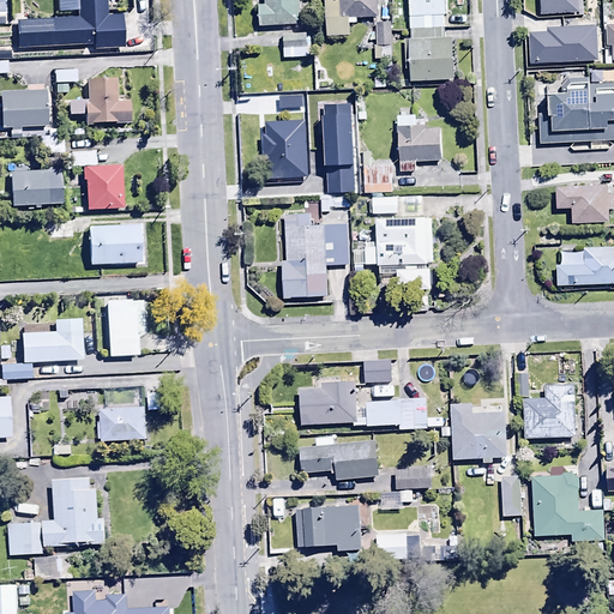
[(14,19),(17,48),(90,44),(90,50),(119,49),(119,54),(155,53),(154,13),(149,13),(148,0),(131,0),(132,12),(106,13),(104,0),(73,0),(74,17),(14,19)]
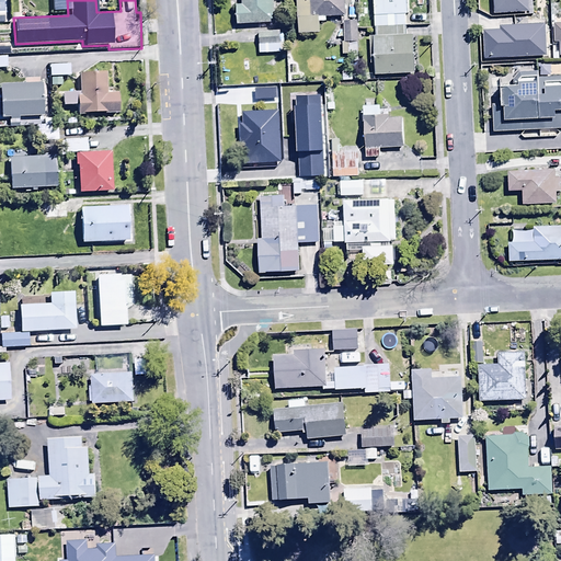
[(240,0),(240,3),(236,3),(236,23),(274,22),(273,0),(240,0)]
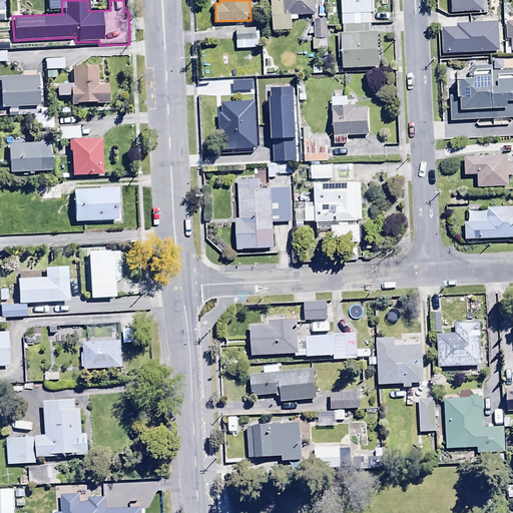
[(270,0),(272,29),(292,28),(292,19),(298,18),(298,14),(315,13),(314,0),(270,0)]
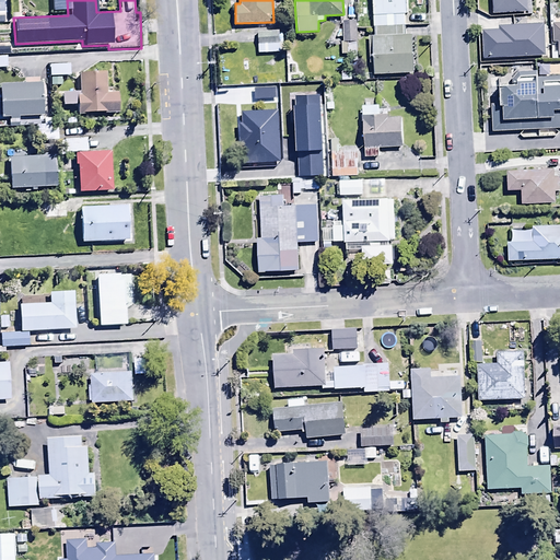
[(370,0),(372,35),(405,34),(404,13),(406,13),(405,0),(370,0)]
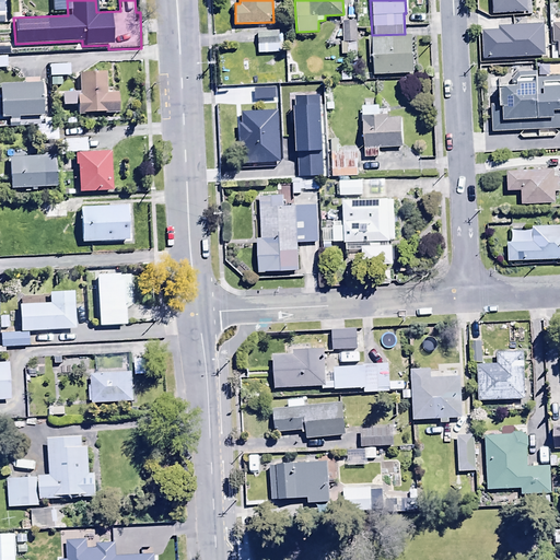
[(490,0),(491,13),(513,12),(514,33),(533,32),(533,30),(545,30),(544,24),(549,24),(548,0),(490,0)]
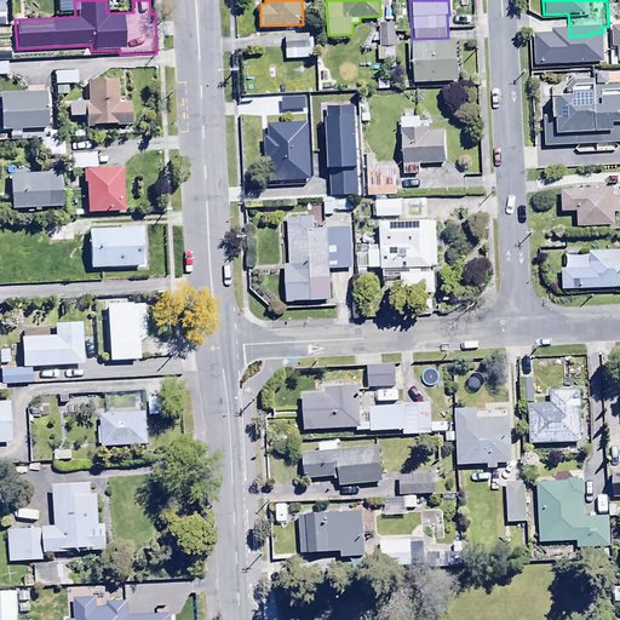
[(383,67),(395,67),(395,21),(378,21),(378,44),(377,44),(377,59),(383,59),(383,67)]
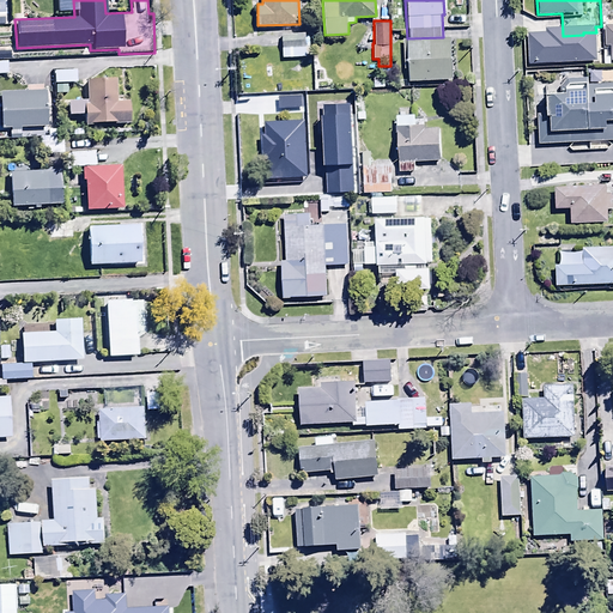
[(281,34),(281,58),(305,56),(305,34),(281,34)]
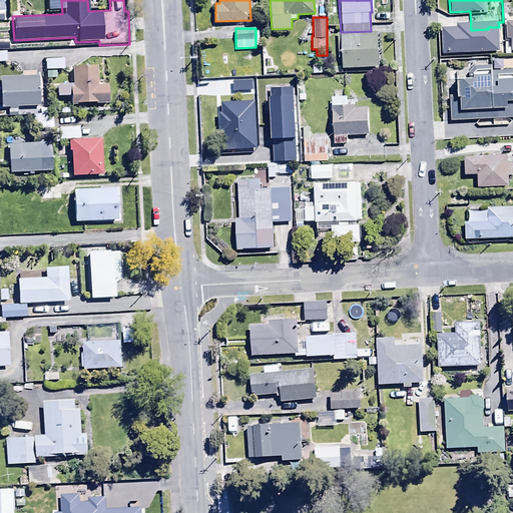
[(371,31),(341,32),(337,32),(338,58),(342,58),(342,68),(378,66),(377,31),(371,31)]
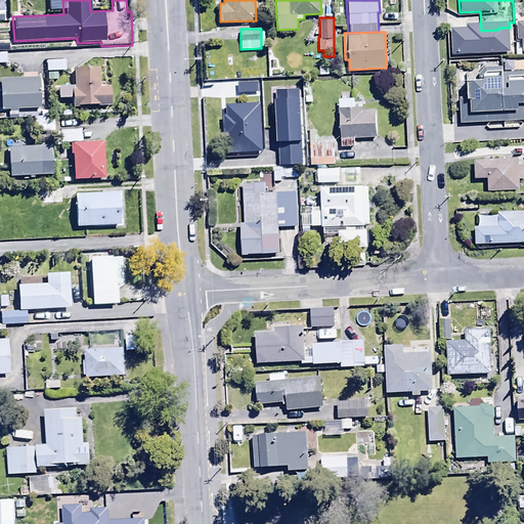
[(64,59),(45,60),(46,81),(56,81),(56,71),(64,71),(64,59)]
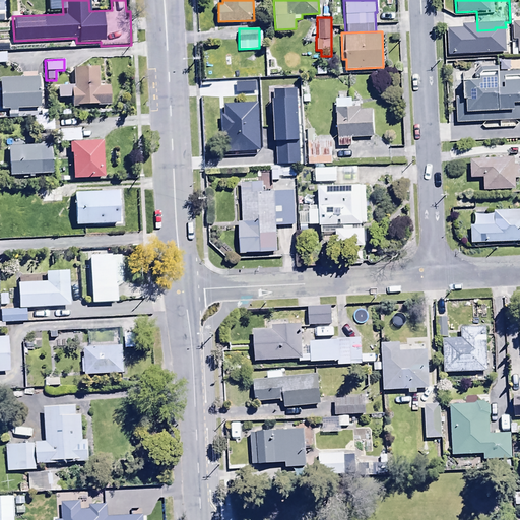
[(70,98),(70,106),(108,105),(108,83),(98,84),(96,64),(71,65),(72,84),(56,85),(56,98),(70,98)]
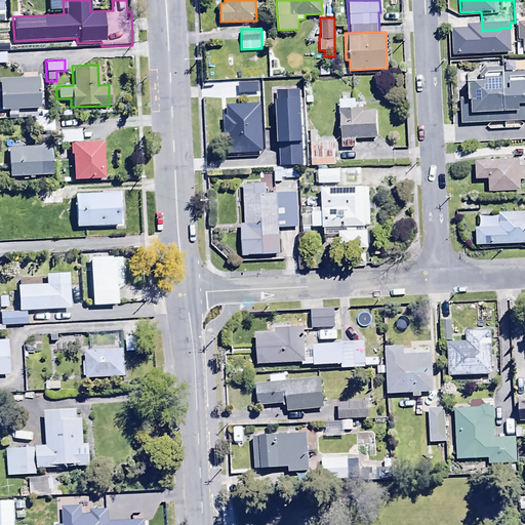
[(482,68),(475,73),(467,74),(468,97),(458,98),(460,123),(524,119),(524,77),(524,78),(524,71),(505,72),(503,67),(482,68)]
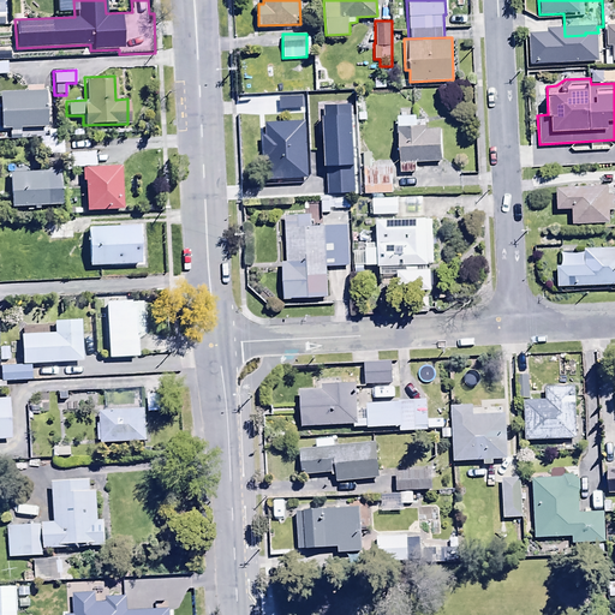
[(45,91),(0,91),(0,129),(9,129),(9,138),(19,138),(19,127),(46,127),(45,91)]
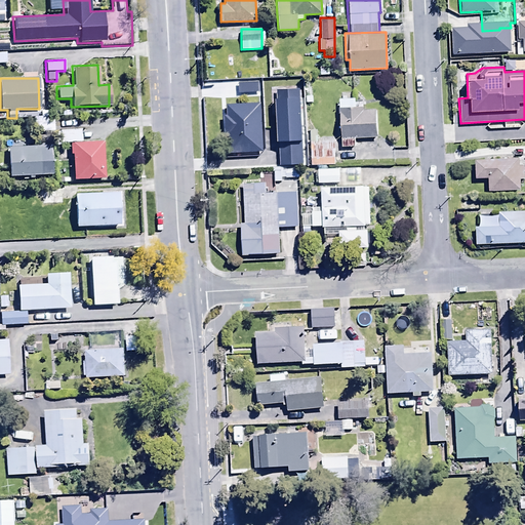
[(270,81),(270,96),(297,95),(296,80),(270,81)]
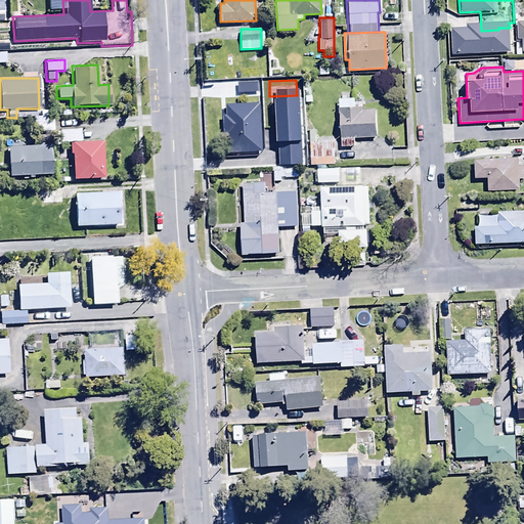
[(354,97),(338,98),(340,146),(354,146),(354,138),(377,137),(375,108),(363,110),(362,102),(354,102),(354,97)]
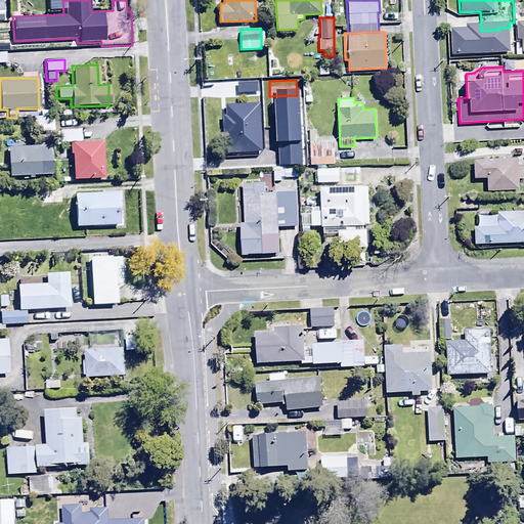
[(226,133),(227,151),(262,151),(261,120),(275,120),(274,107),(260,107),(260,102),(226,102),(226,113),(222,113),(222,133),(226,133)]
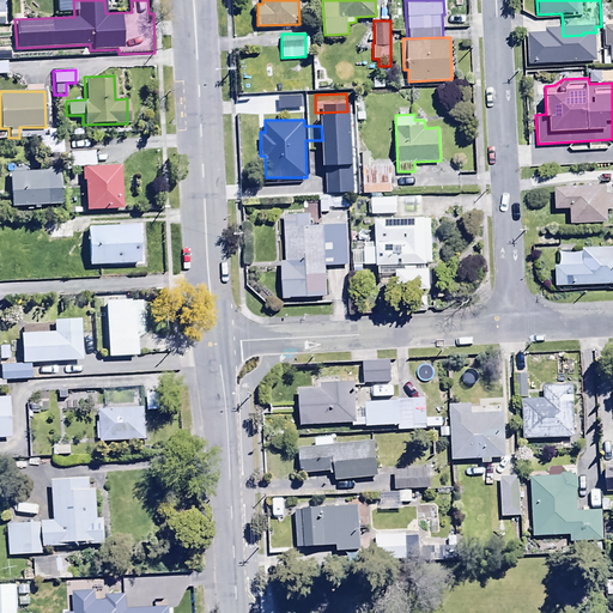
[(40,140),(41,155),(62,153),(61,140),(40,140)]
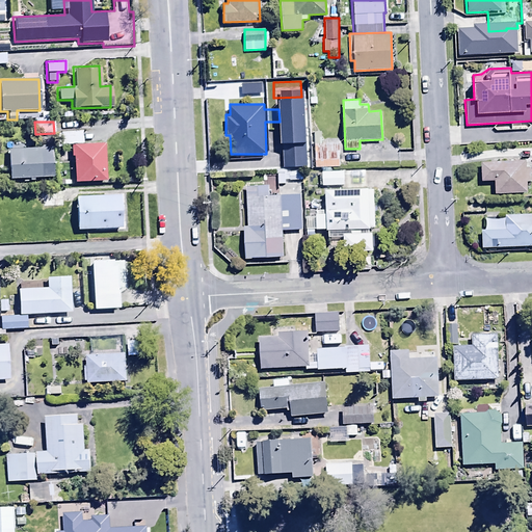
[(72,156),(73,182),(105,181),(104,142),(70,144),(70,156),(72,156)]
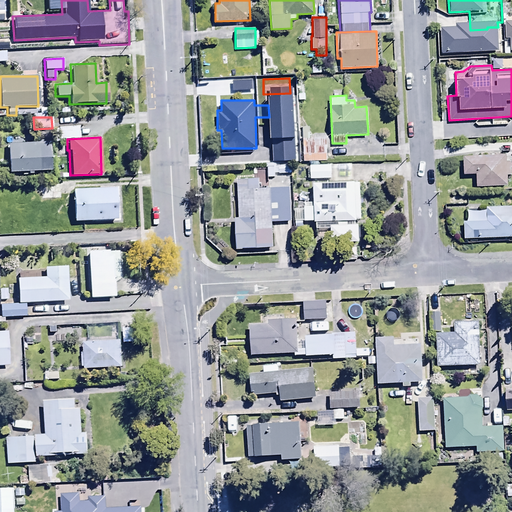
[(303,160),(326,160),(325,138),(302,138),(303,160)]
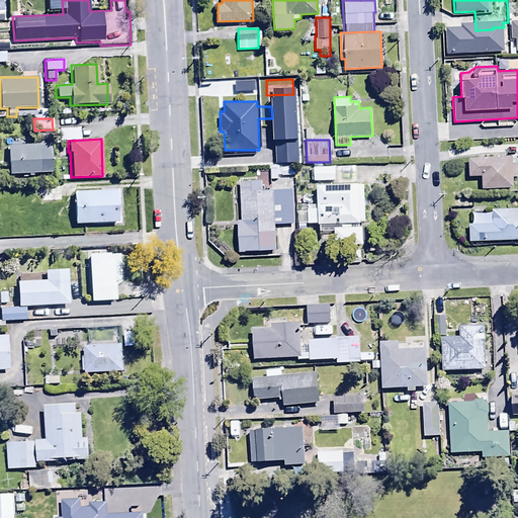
[(7,145),(8,173),(51,171),(50,143),(7,145)]
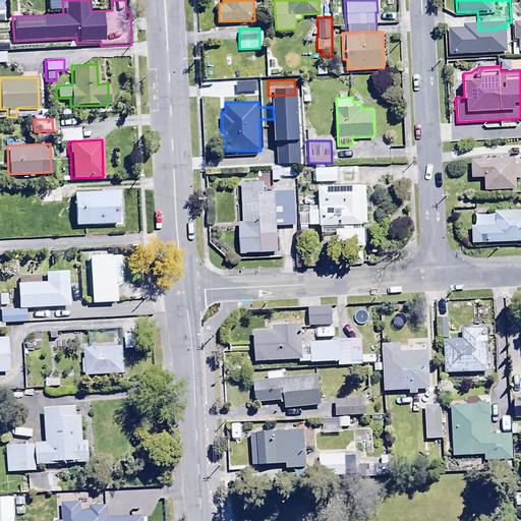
[(483,177),(484,189),(520,188),(520,177),(519,177),(519,164),(513,164),(513,157),(470,158),(471,177),(483,177)]
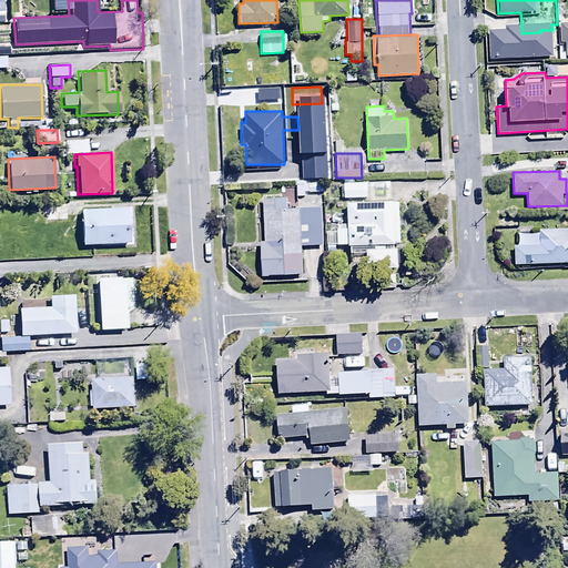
[(260,242),(261,275),(302,274),(302,270),(312,270),(312,250),(301,250),(301,245),(322,244),(320,180),(294,181),(295,198),(303,198),(303,206),(287,206),(287,196),(262,198),(264,242),(260,242)]
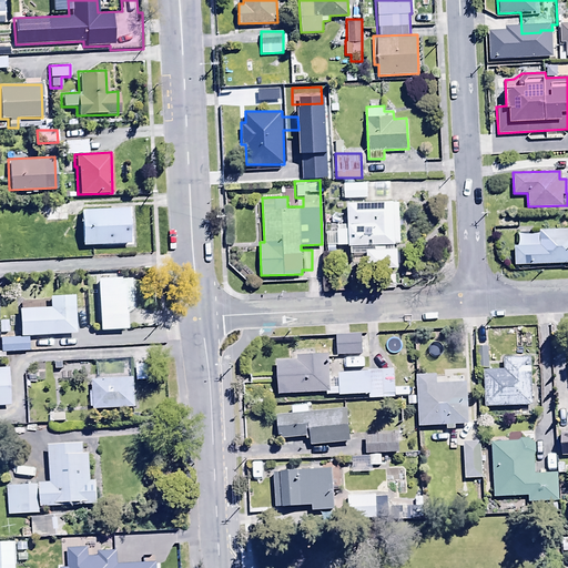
[(367,182),(343,183),(343,199),(367,198),(367,182)]
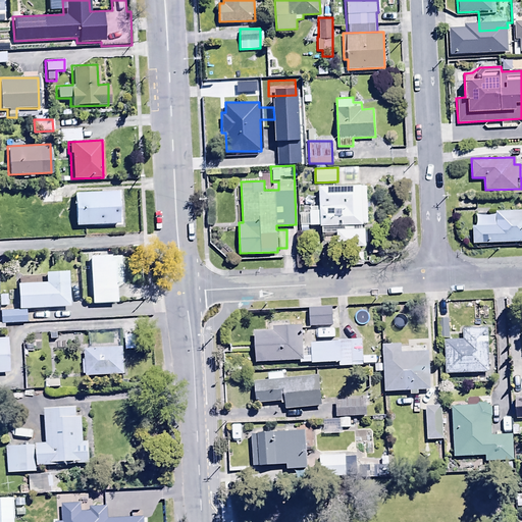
[(318,209),(318,225),(321,224),(321,232),(336,231),(336,246),(365,246),(364,224),(366,224),(366,184),(318,185),(318,209)]
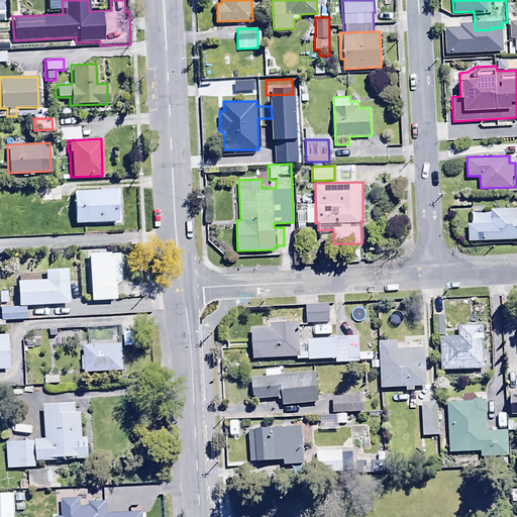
[(73,190),(74,222),(117,221),(116,189),(73,190)]
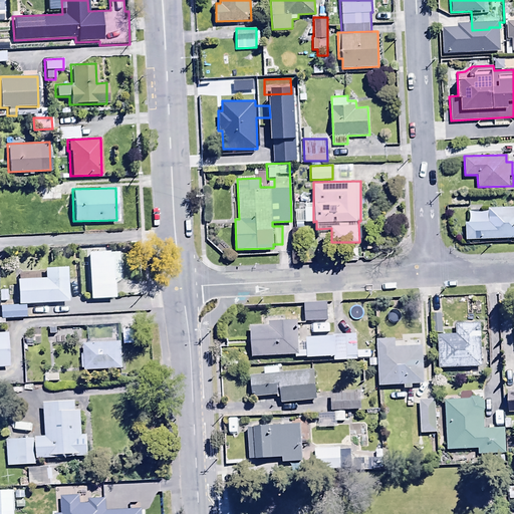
[(513,205),(488,206),(488,221),(466,222),(466,238),(513,237),(513,205)]
